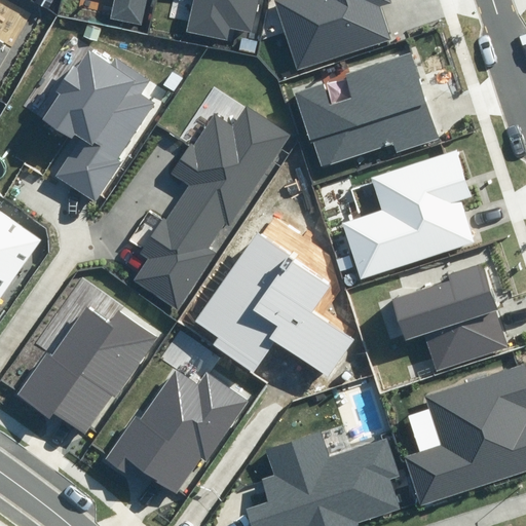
[(115,0),(112,17),(143,24),(147,0),(115,0)]
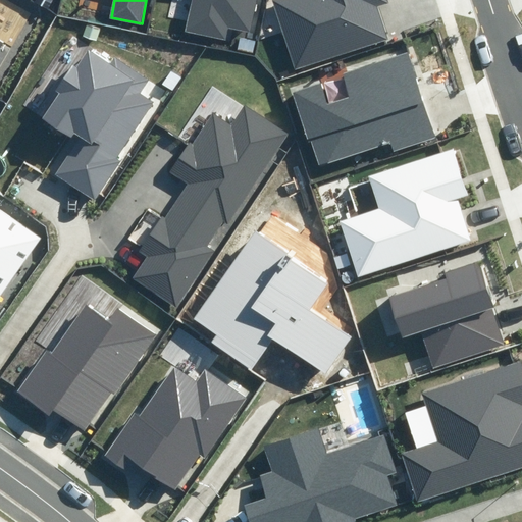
[(250,30),(256,0),(190,0),(184,30),(223,38),(226,25),(250,30)]
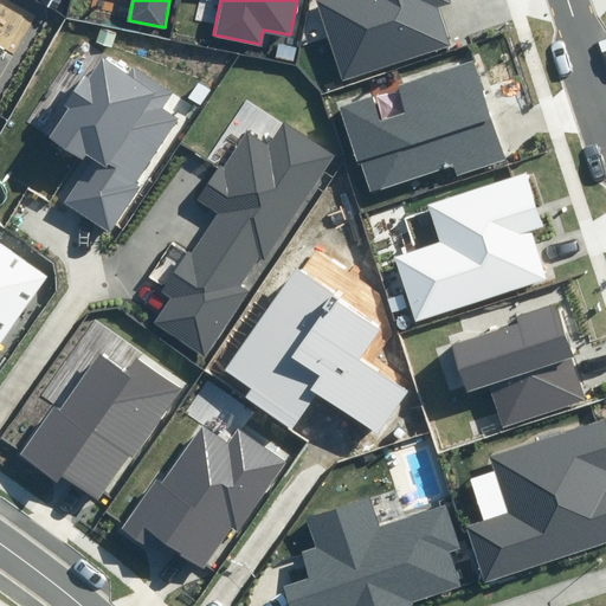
[(316,0),(343,81),(449,47),(436,7),(450,2),(449,0),(316,0)]
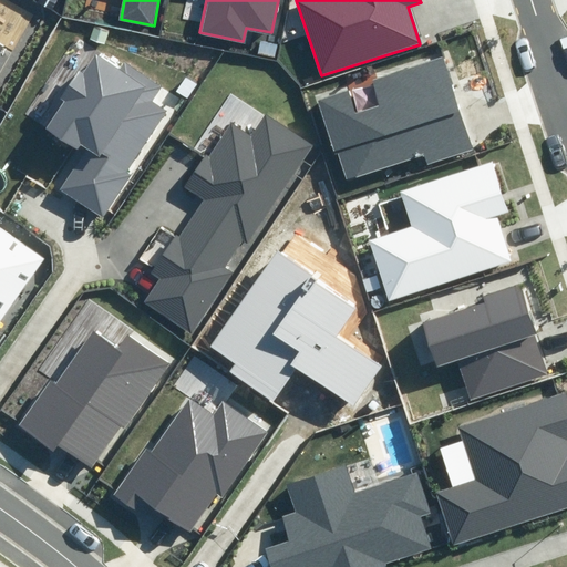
[(61,188),(100,214),(167,111),(155,102),(163,90),(123,64),(120,69),(94,52),(47,124),(86,151),(61,188)]
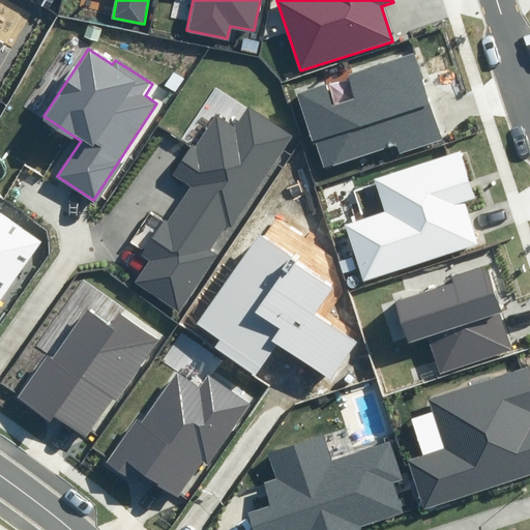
[(324,82),(295,91),(320,169),(395,144),(399,154),(441,140),(414,54),(346,76),(353,97),(331,104),(324,82)]
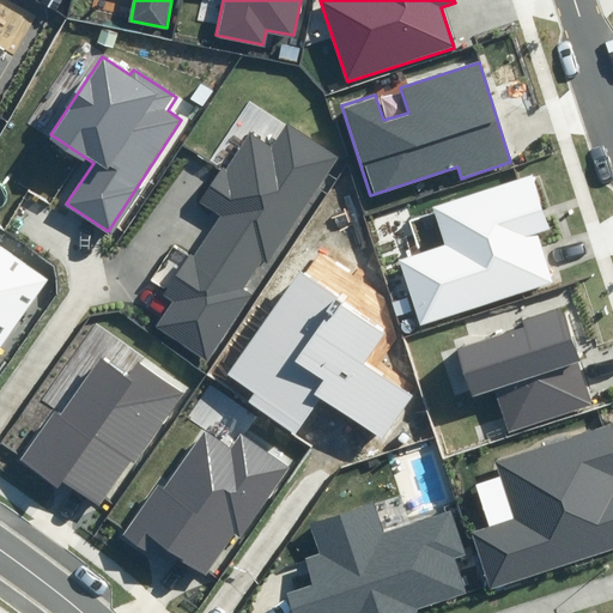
[(273,150),(246,132),(196,207),(213,218),(164,295),(173,301),(157,325),(210,358),(252,295),(246,290),(331,158),(286,129),(273,150)]
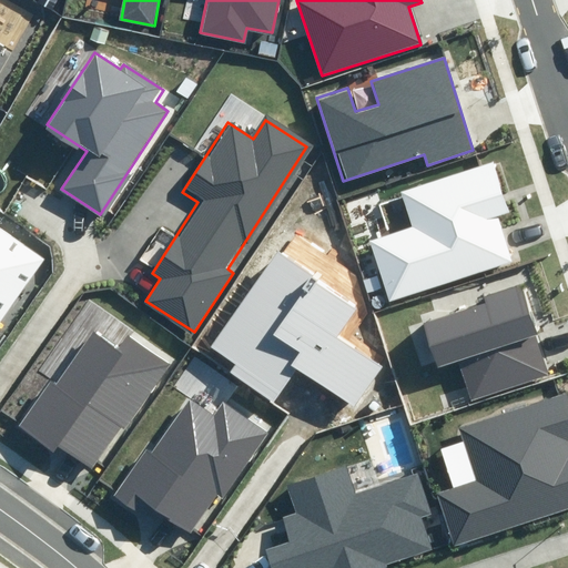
[(369,242),(388,302),(510,263),(496,217),(509,213),(494,165),(403,194),(413,227),(369,242)]
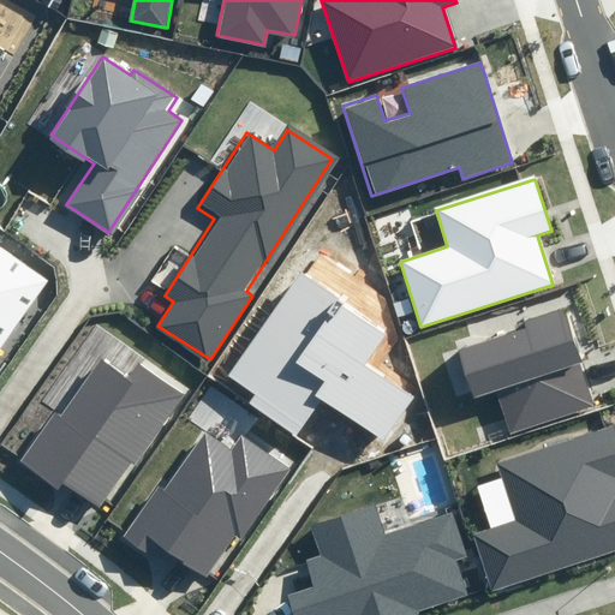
[(0,344),(45,281),(0,250),(0,344)]
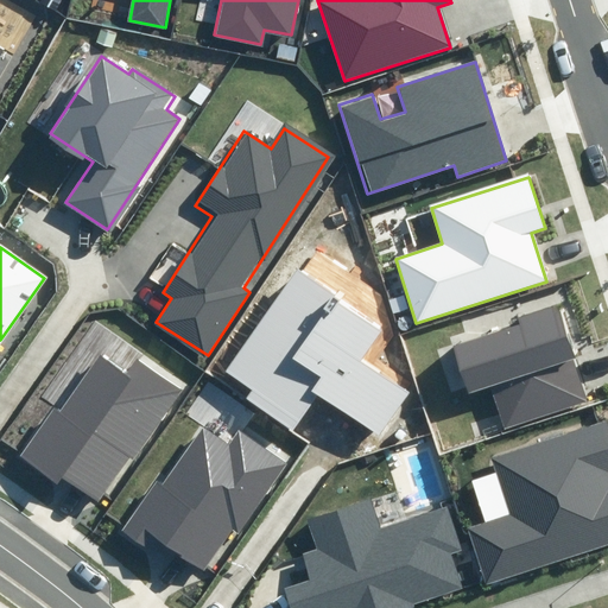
[(384,327),(297,266),(223,369),(251,388),(246,396),(291,426),(317,390),(378,432),(406,392),(360,360),(384,327)]
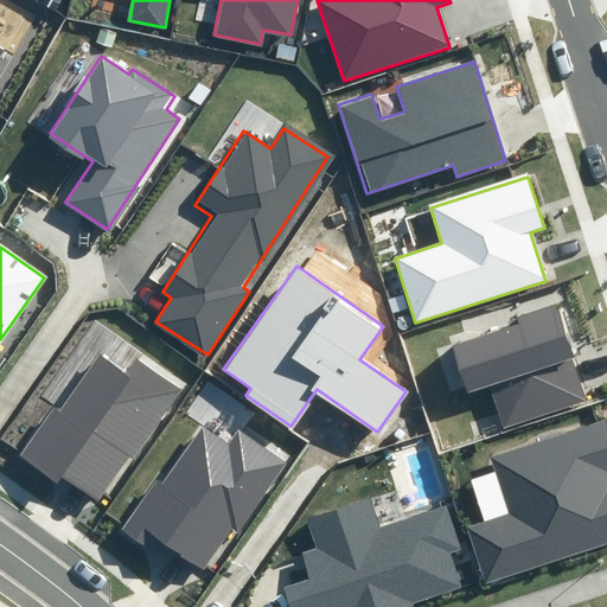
[(518,323),(452,344),(467,394),(491,387),(504,426),(586,398),(555,306),(517,318),(518,323)]
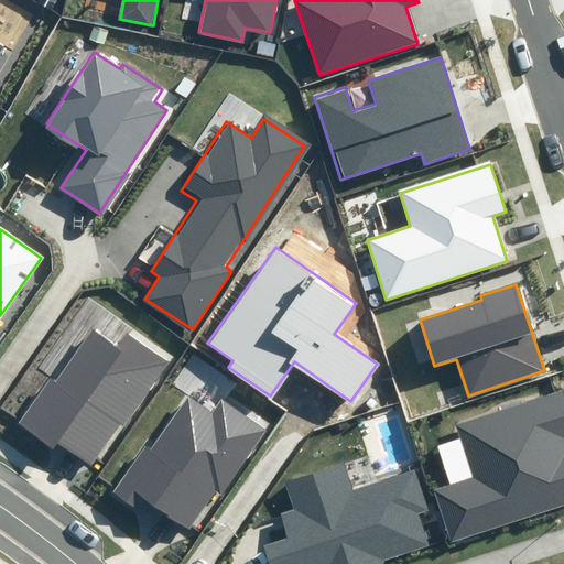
[(371,304),(372,305),(375,305),(377,305),(378,304),(380,303),(381,301),(381,300),(380,297),(379,295),(378,294),(376,294),(373,294),(372,294),(371,295),(370,296),(369,299),(369,300),(370,302),(371,304)]
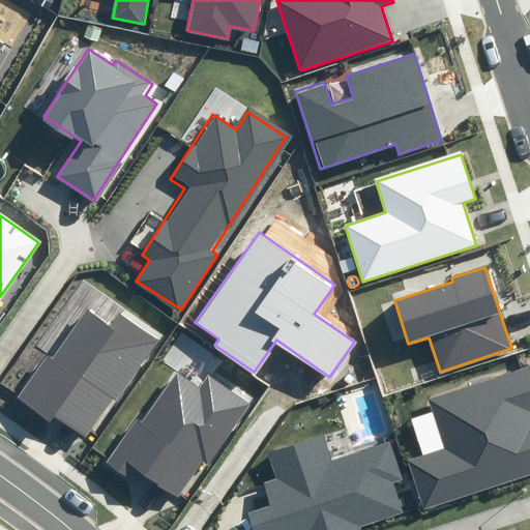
[(109,325),(87,310),(51,360),(46,356),(16,399),(49,421),(53,415),(85,438),(155,339),(118,313),(109,325)]
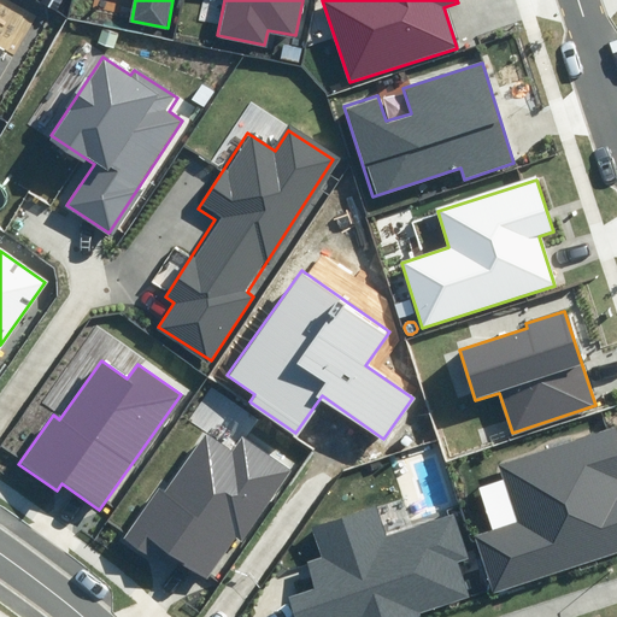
[(516,519),(472,534),(492,594),(616,553),(616,434),(615,427),(498,464),(516,519)]
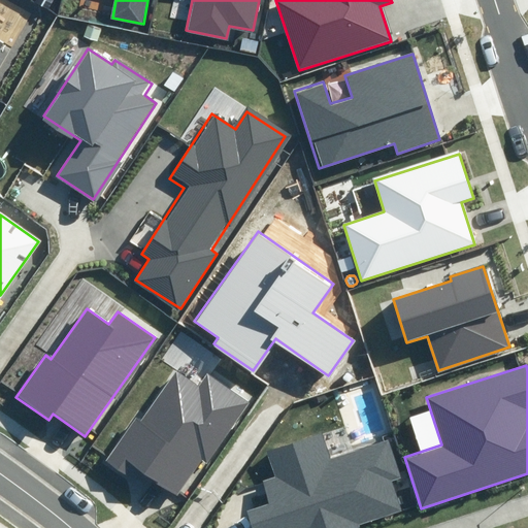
[(198,384),(174,368),(140,421),(134,417),(105,461),(129,476),(135,468),(177,496),(203,457),(208,460),(248,401),(205,373),(198,384)]
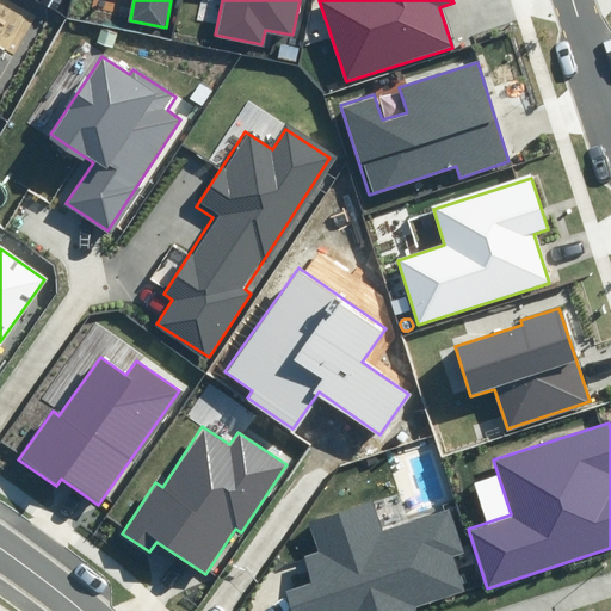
[(314,581),(284,591),(290,610),(407,610),(466,592),(455,559),(464,555),(449,508),(384,530),(375,501),(309,524),(319,551),(306,556),(314,581)]
